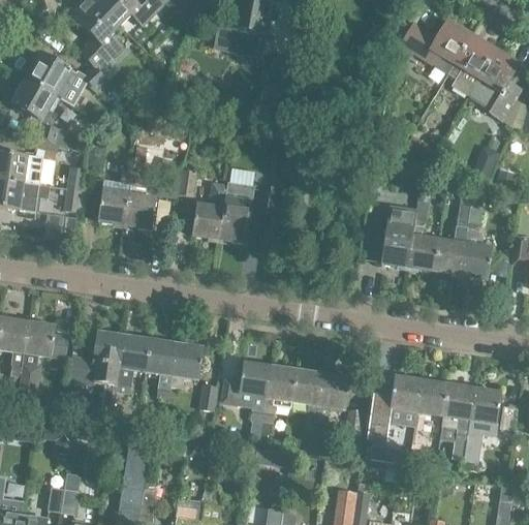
[(78,50),(93,64),(98,69),(120,48),(109,36),(119,25),(93,0),(83,0),(70,12),(93,34),(78,50)]
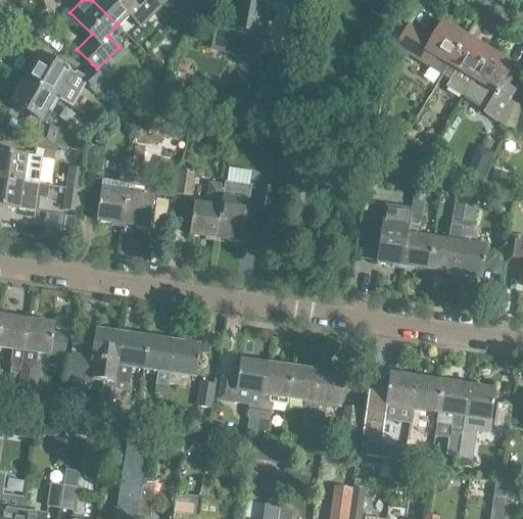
[(92,0),(117,25),(129,13),(141,25),(162,2),(160,0),(92,0)]
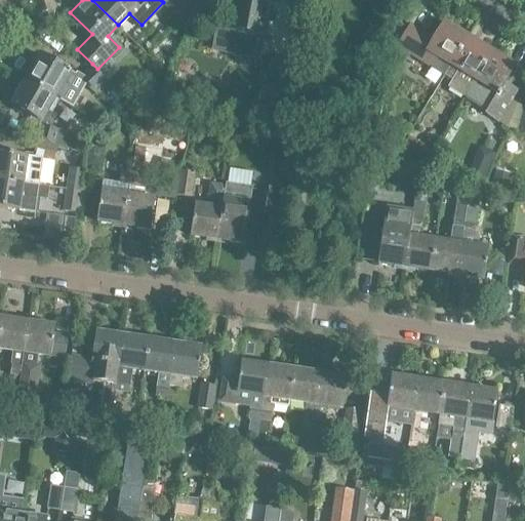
[(233,0),(229,29),(258,33),(255,48),(263,49),(270,0),(233,0)]
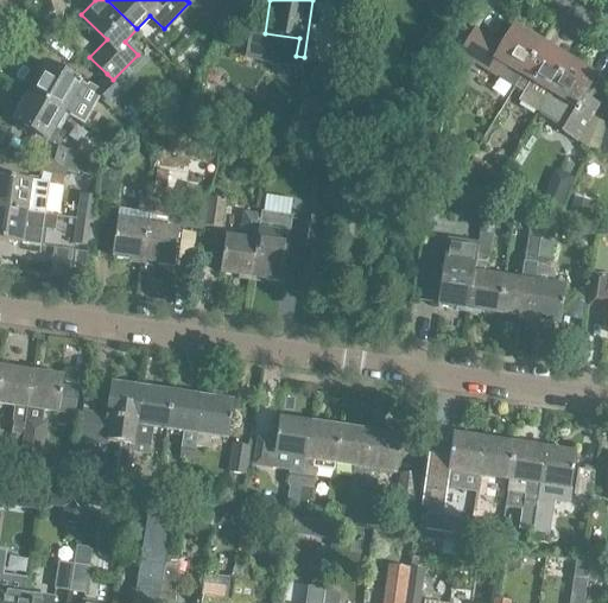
[(467,71),(473,61),(513,86),(514,84),(540,40),(513,24),(502,42),(488,33),(475,24),(458,51),(463,54),(457,65),(467,71)]
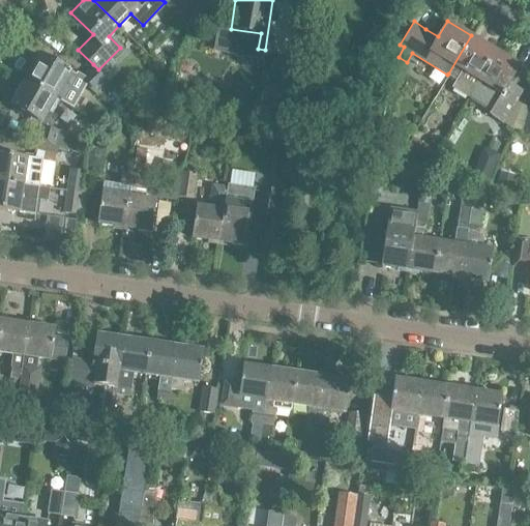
[(452,86),(467,95),(495,50),(471,35),(448,74),(457,79),(452,86)]
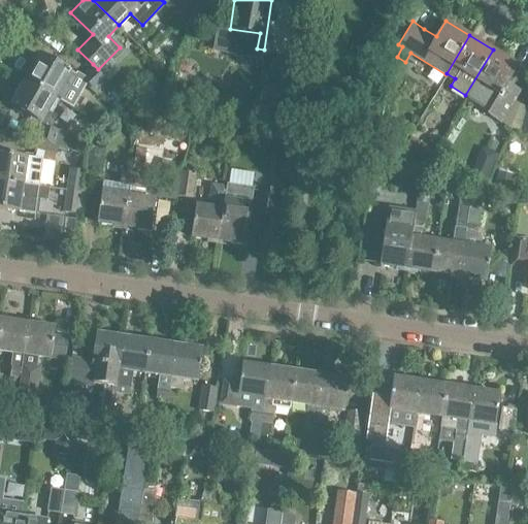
[(517,63),(493,50),(465,95),(479,103),(477,104),(488,110),(487,112),(501,122),(507,111),(515,116),(521,103),(515,99),(521,89),(506,80),(517,63)]
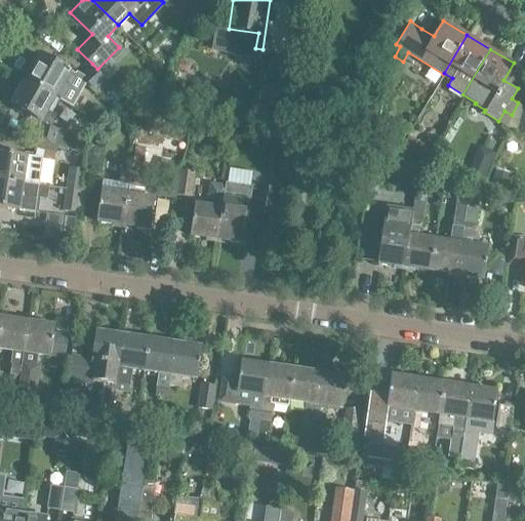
[(86,80),(82,74),(77,71),(76,73),(40,52),(26,77),(61,96),(73,104),(86,80)]
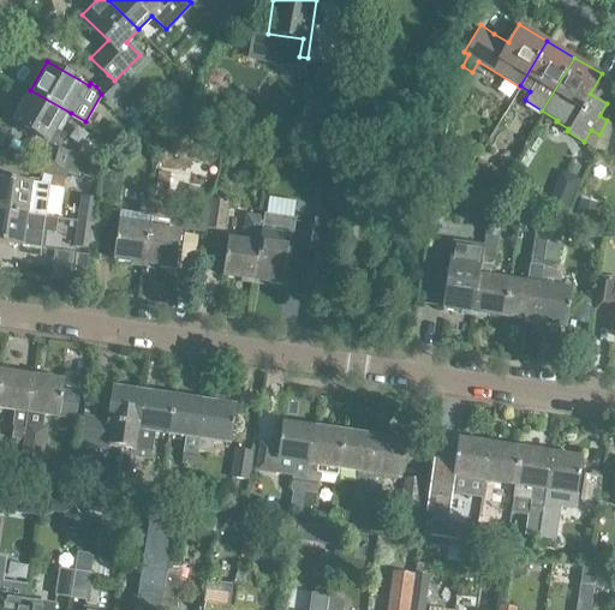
[(348,73),(315,67),(304,127),(336,133),(348,73)]
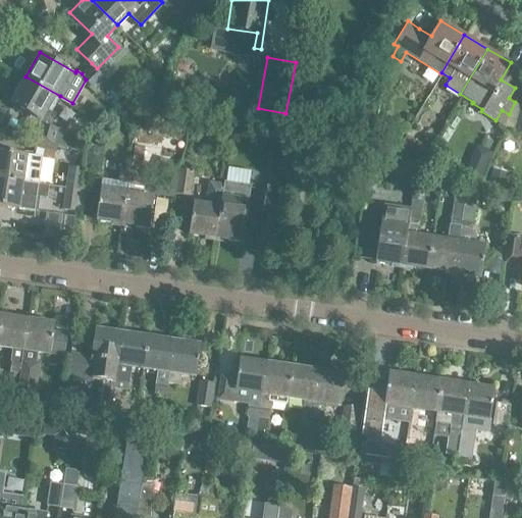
[(82,73),(86,80),(99,93),(109,83),(106,80),(107,79),(106,79),(97,68),(92,63),(82,73)]
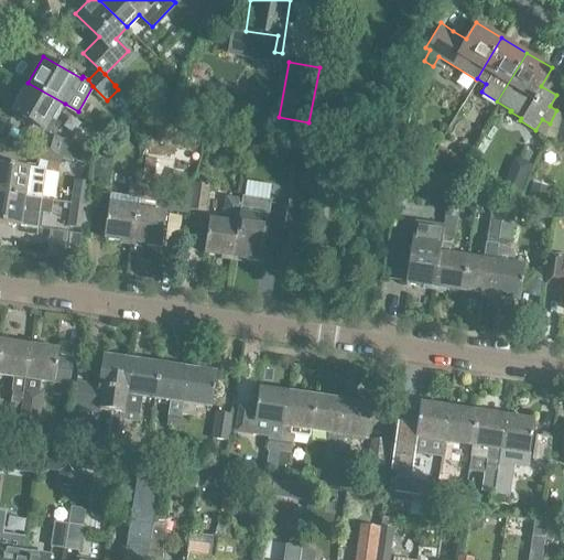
[(12,108),(43,127),(50,117),(56,120),(65,104),(28,83),(12,108)]
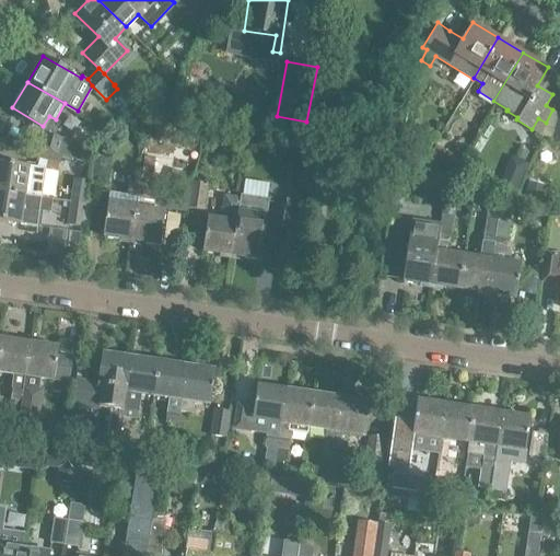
[(171,100),(159,96),(155,109),(167,113),(171,100)]
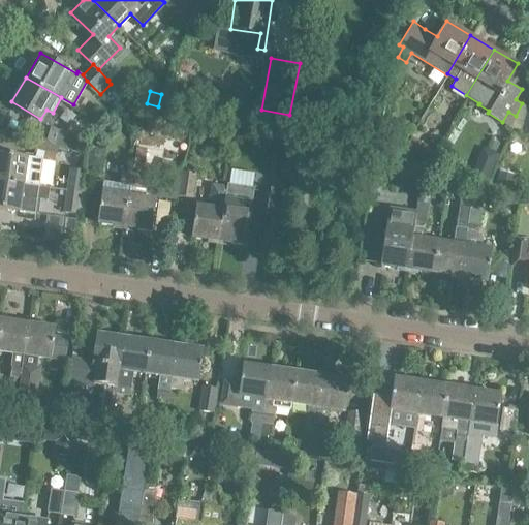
[(191,102),(191,96),(172,93),(170,100),(191,102)]
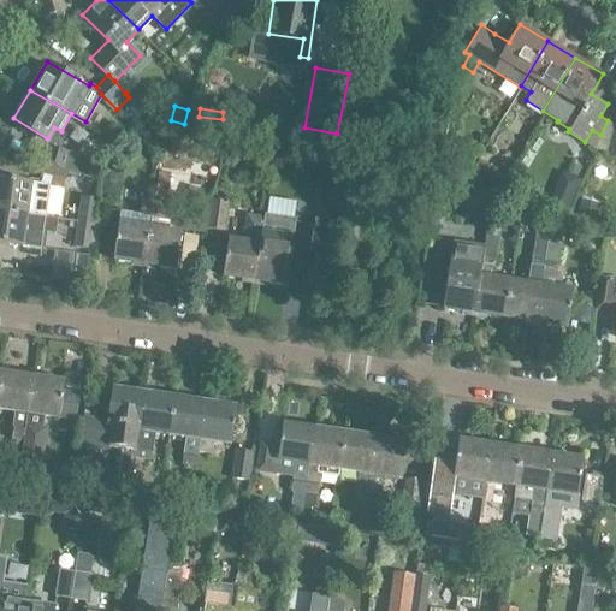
[(615,122),(608,120),(600,135),(610,138),(606,152),(615,153),(615,122)]
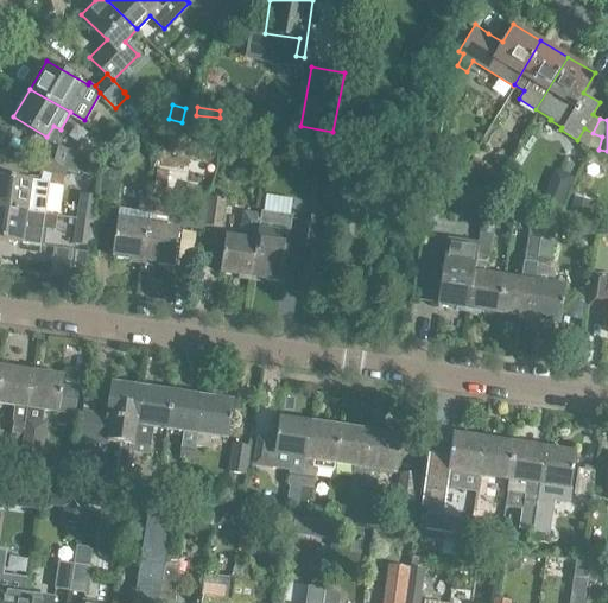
[(88,154),(45,143),(42,158),(83,170),(88,154)]
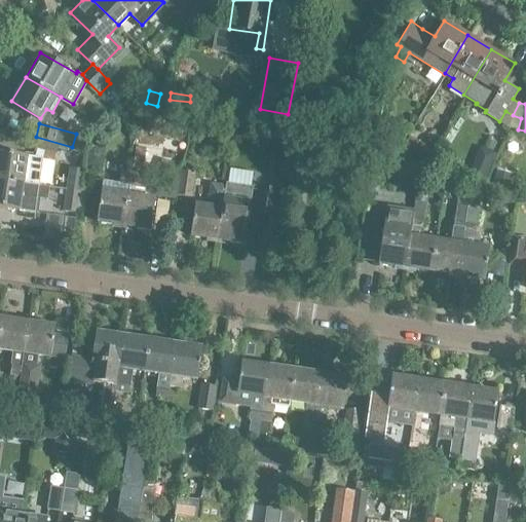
[(434,147),(406,133),(400,143),(426,158),(434,147)]
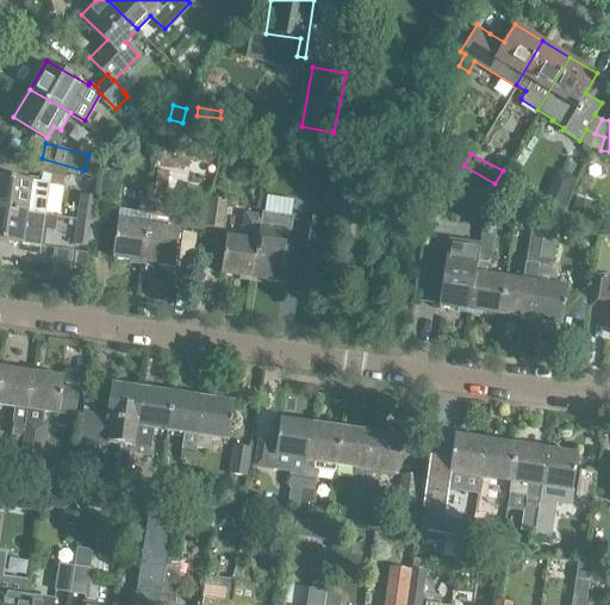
[(39,176),(63,182),(64,180),(73,181),(75,170),(67,168),(43,161),(39,176)]
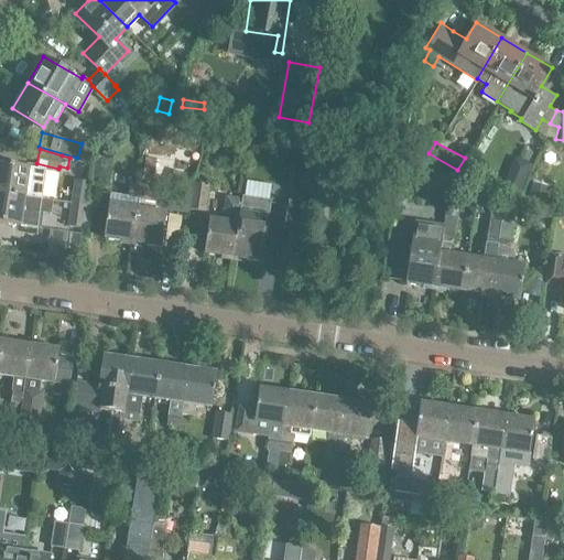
[(518,193),(531,161),(514,154),(501,187),(502,187),(501,190),(516,196),(518,193)]
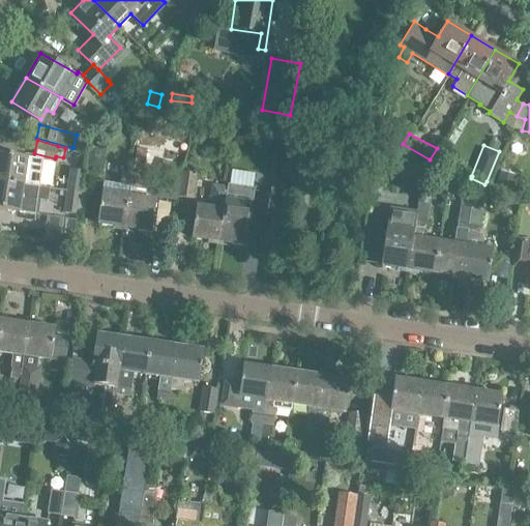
[(144,170),(147,147),(137,146),(134,168),(144,170)]
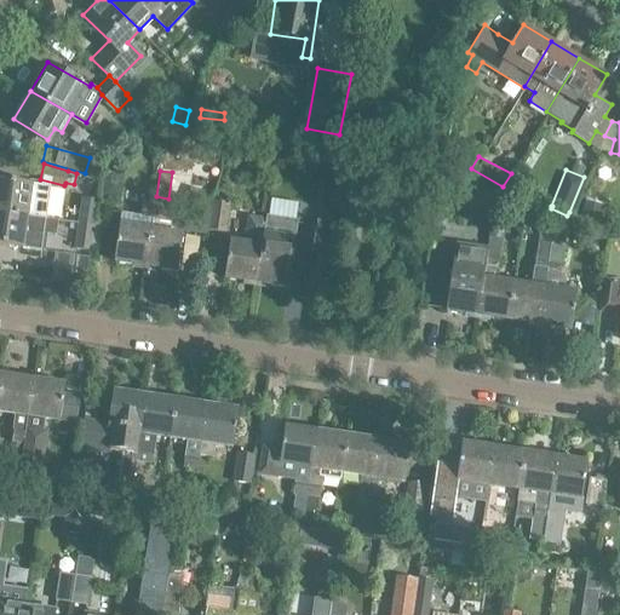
[(121,197),(122,187),(113,176),(102,173),(98,194),(121,197)]
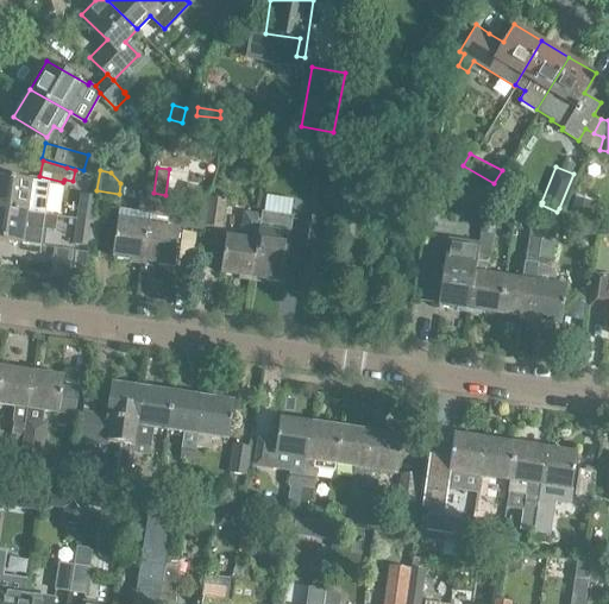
[(0,172),(0,203),(29,208),(29,211),(37,212),(45,213),(50,180),(33,177),(0,172)]
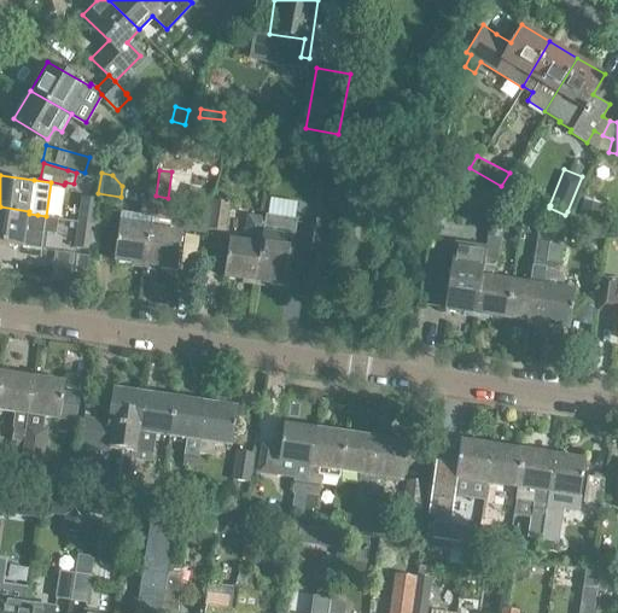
[(444,202),(491,209),(495,190),(447,182),(444,202)]
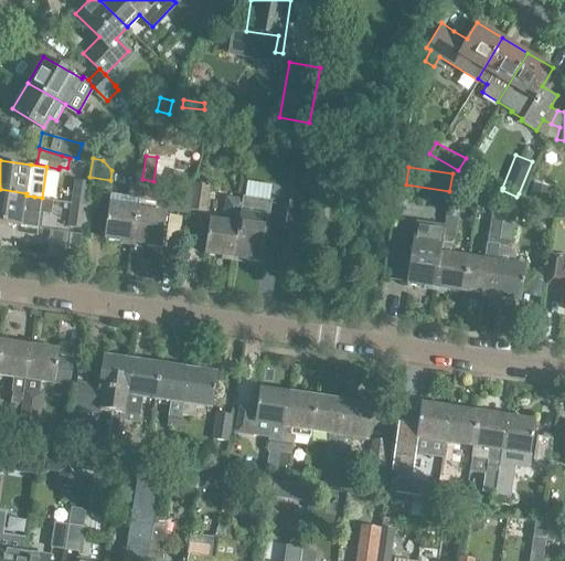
[(172,168),(168,208),(191,211),(191,208),(194,181),(196,171),(172,168)]
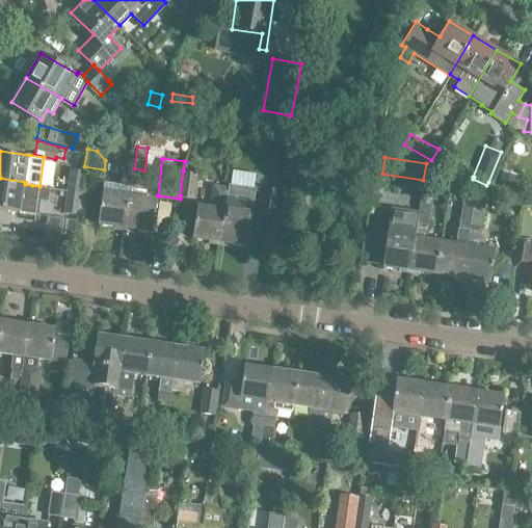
[(70,167),(67,189),(81,191),(84,169),(70,167)]
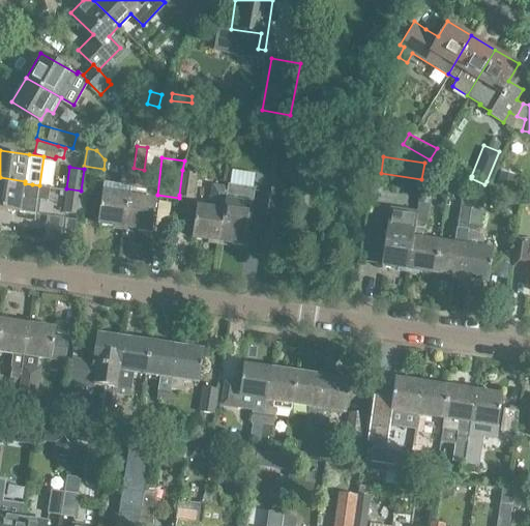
[(97,223),(125,228),(129,193),(130,184),(133,170),(122,169),(120,181),(104,179),(97,223)]
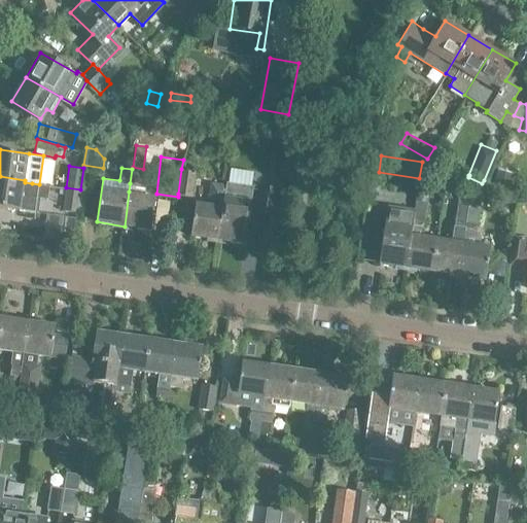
[(494,181),(495,182),(510,185),(511,185),(514,172),(497,168),(494,181)]
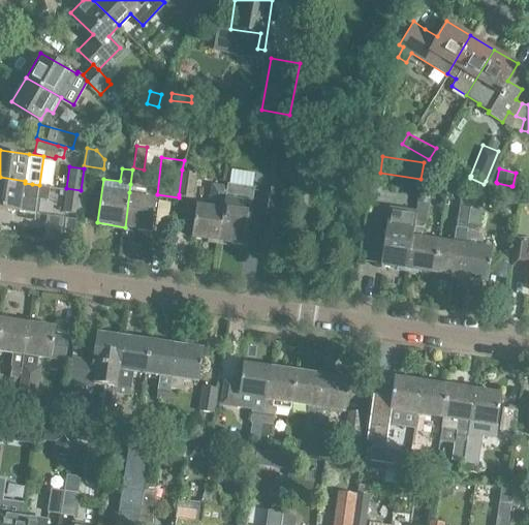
[(148,173),(132,170),(130,184),(146,187),(148,173)]
